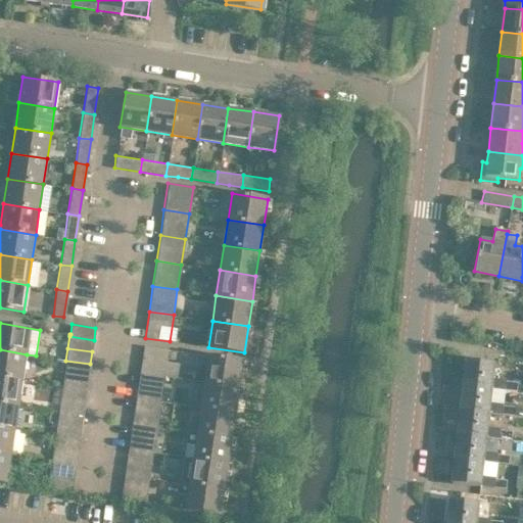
[(67,348),(92,351),(94,340),(69,336),(67,348)]
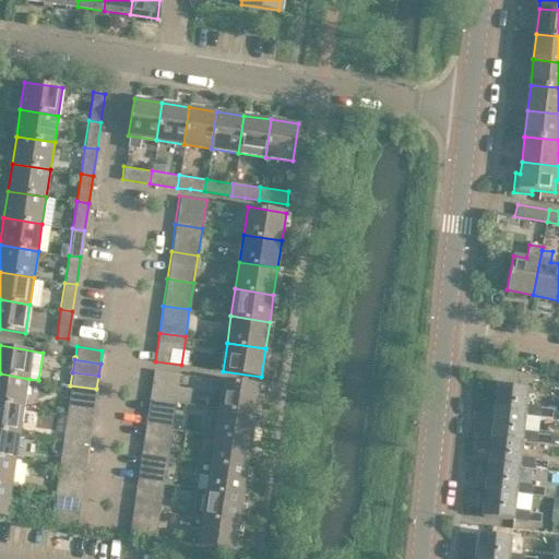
[(150,396),(176,401),(179,372),(153,369),(150,396)]
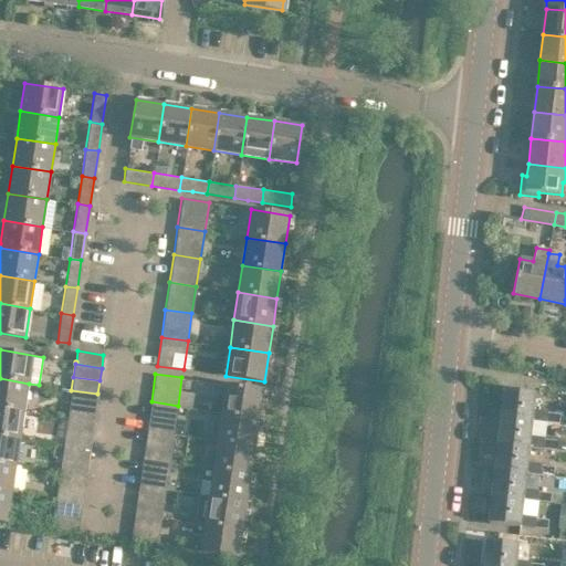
[(0,407),(24,411),(29,384),(0,378),(0,407)]
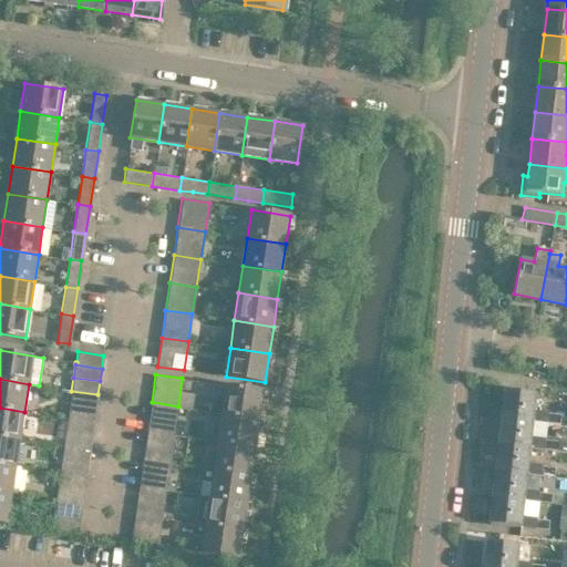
[(220,413),(259,419),(264,390),(225,384),(220,413)]
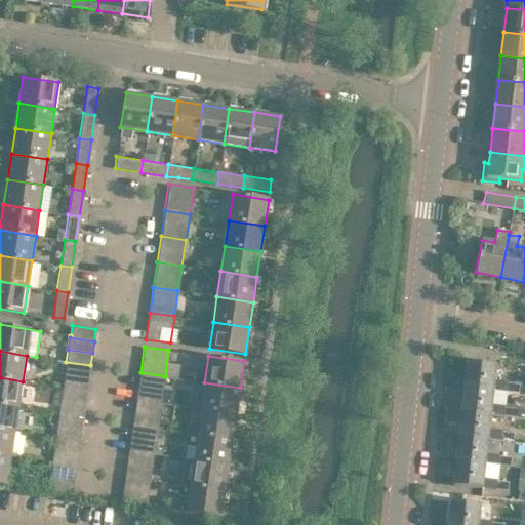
[(507,380),(494,379),(495,364),(468,361),(465,386),(493,389),(524,392),(524,382),(519,381),(518,384),(507,382),(507,380)]
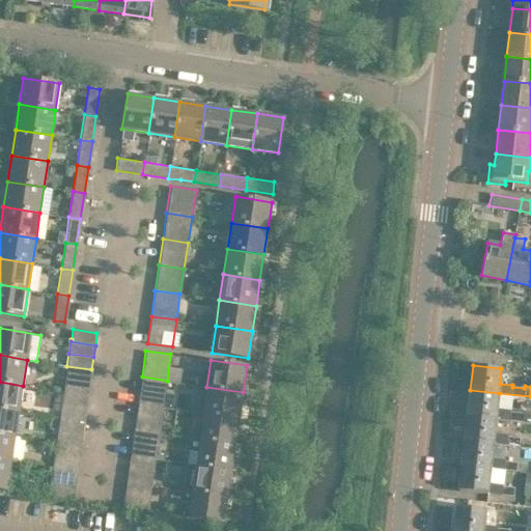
[(63,391),(88,395),(91,369),(66,366),(63,391)]
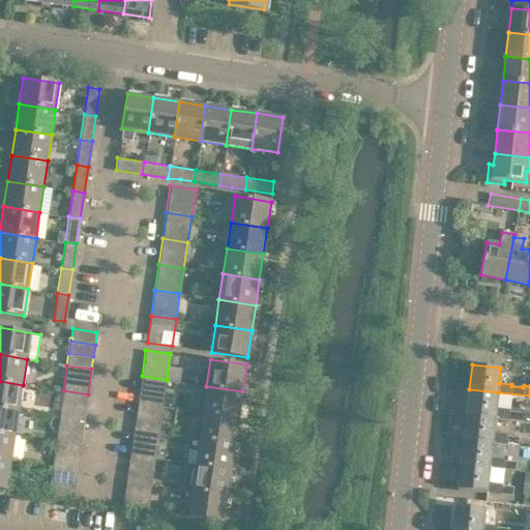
[(138,402),(163,406),(167,380),(142,376),(138,402)]
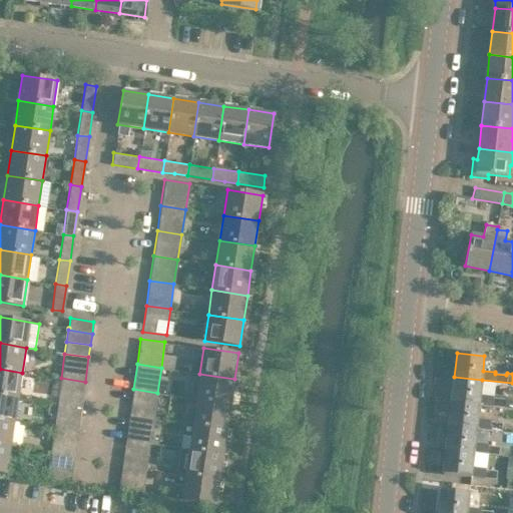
[(0,394),(18,397),(22,373),(0,369),(0,394)]
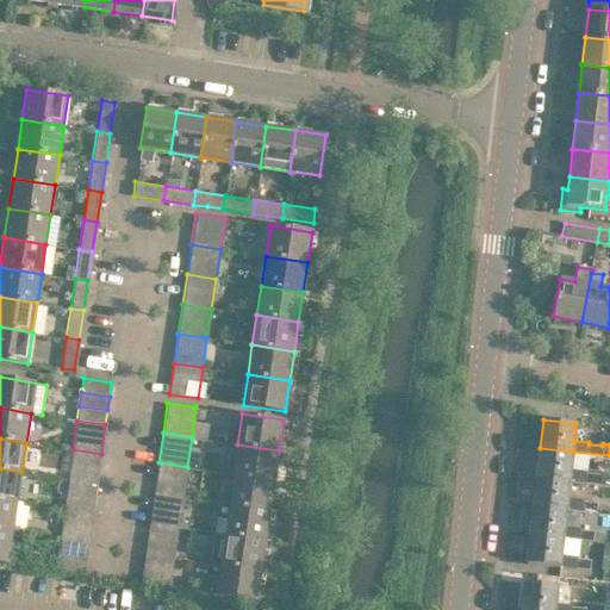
[(232,474),(274,480),(279,450),(237,444),(232,474)]
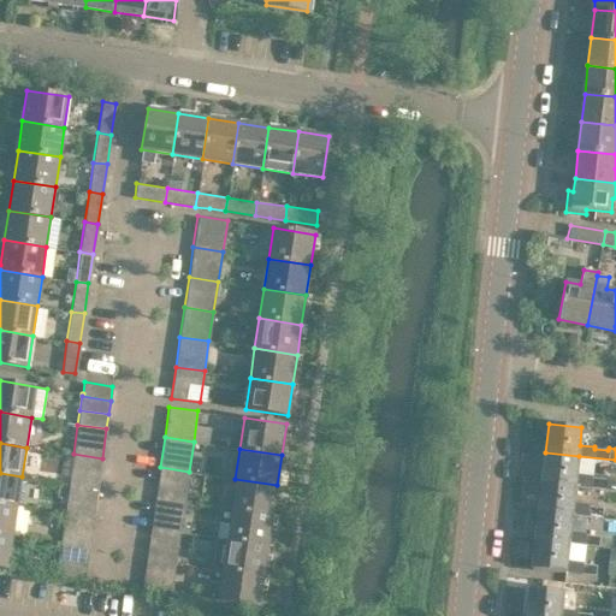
[(591,474),(576,473),(579,456),(545,452),(542,481),(575,485),(591,486),(615,489),(615,478),(591,477),(591,474)]
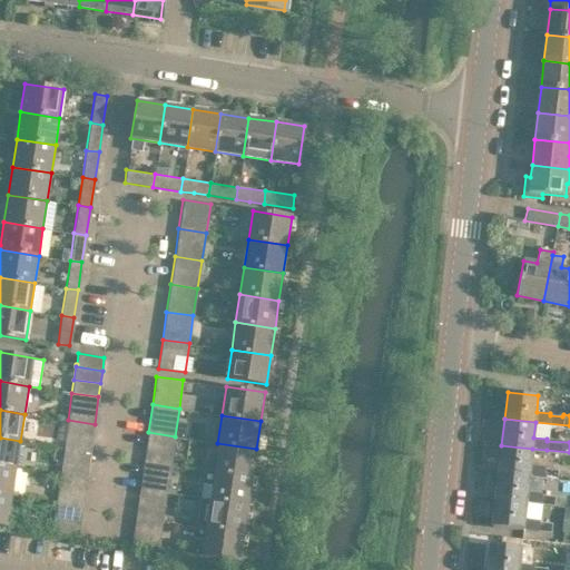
[(64,448),(90,452),(95,424),(68,420),(64,448)]
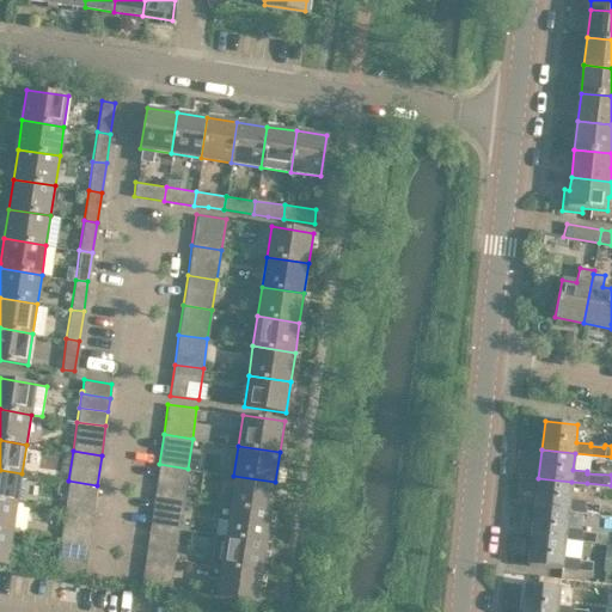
[(154,494),(183,499),(188,469),(159,464),(154,494)]
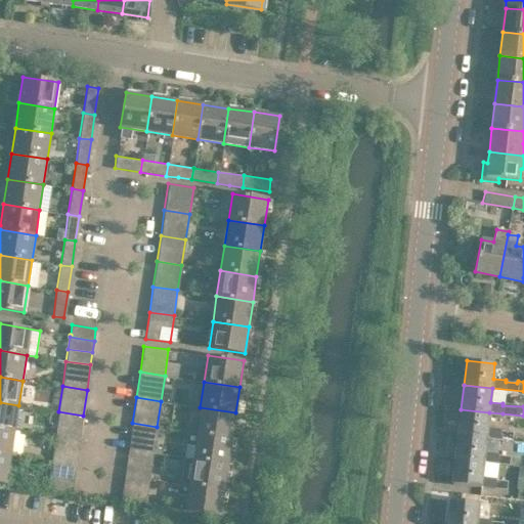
[(0,429),(14,431),(18,405),(0,402),(0,429)]
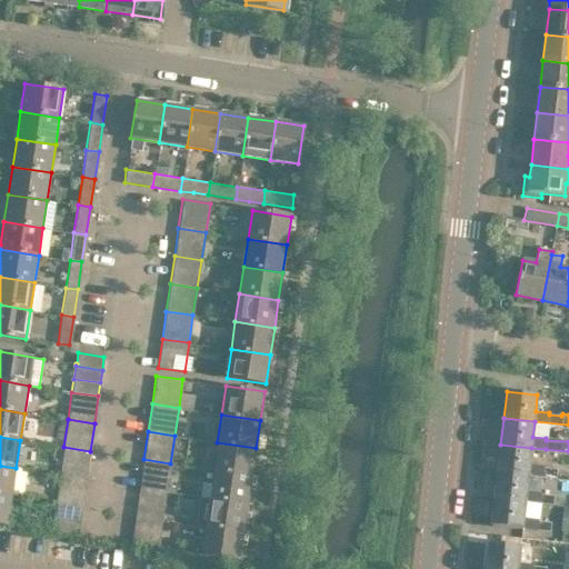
[(212,470),(251,476),(256,448),(217,442),(212,470)]
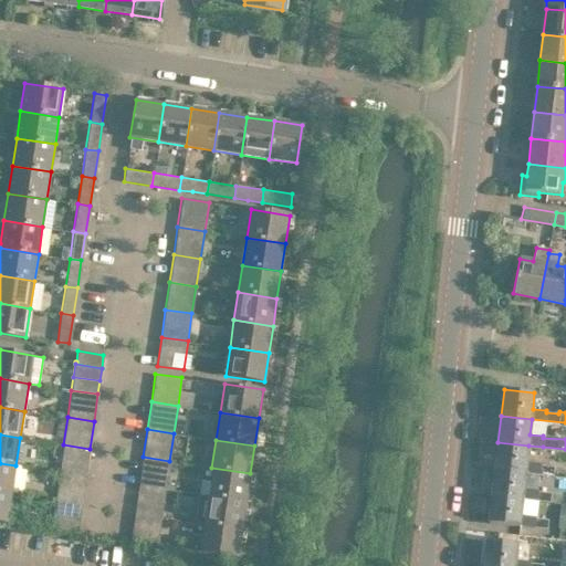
[(525,472),(536,473),(552,475),(553,467),(541,465),(543,447),(528,446),(498,442),(494,468),(525,472)]
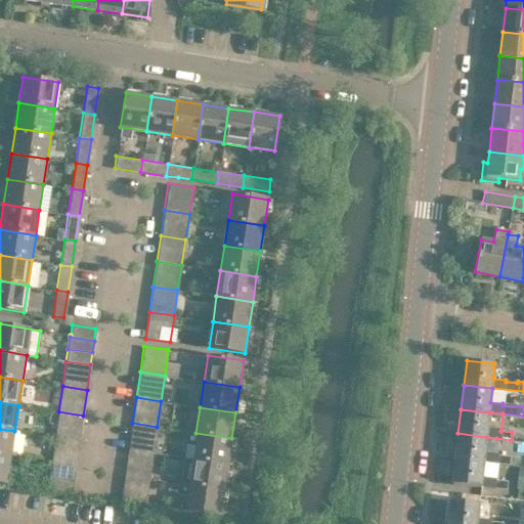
[(54,437),(79,441),(83,416),(58,411),(54,437)]
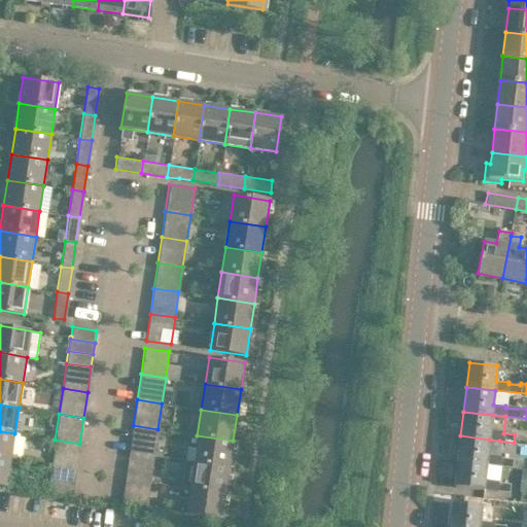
[(129,451),(153,455),(157,429),(133,425),(129,451)]
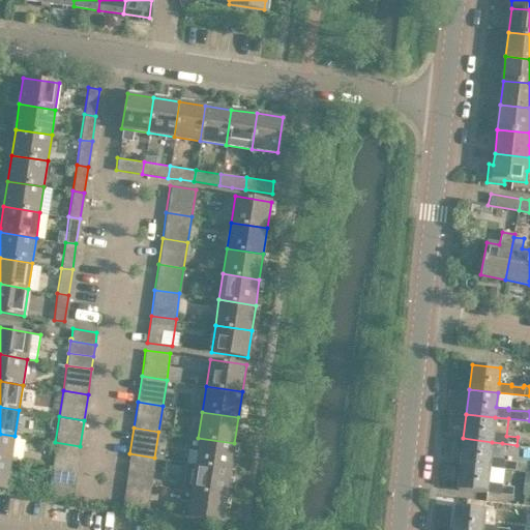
[(0,460),(10,462),(15,436),(0,434),(0,460)]
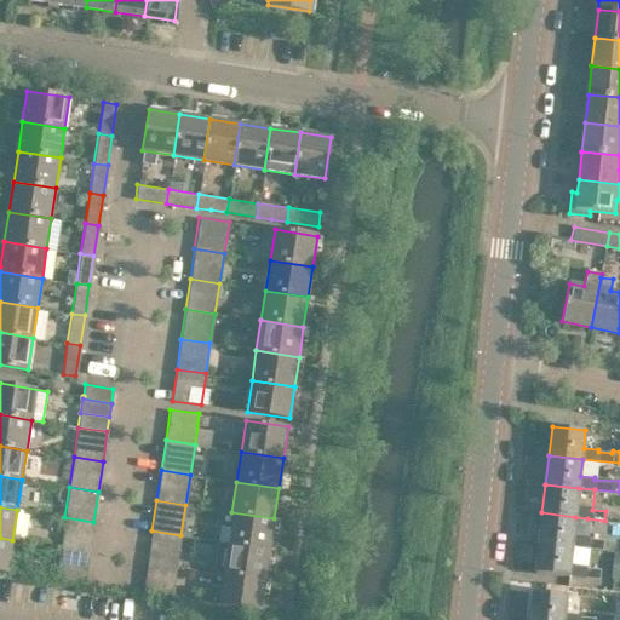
[(228,541),(269,549),(274,518),(231,512),(228,541)]
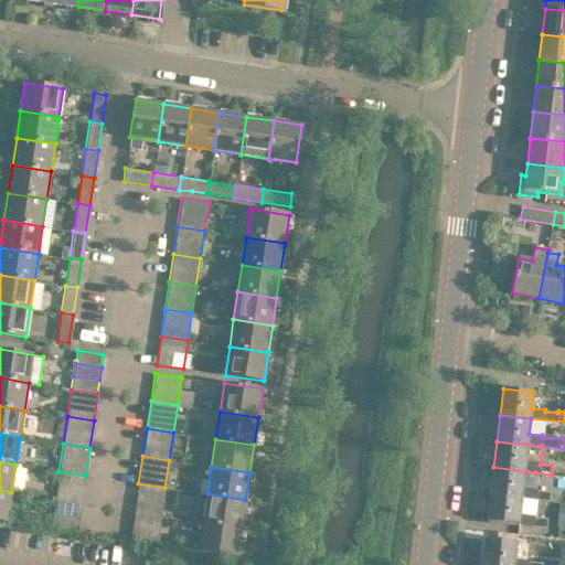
[(535,472),(524,471),(493,467),(491,493),(521,497),(547,500),(548,491),(533,489),(535,472)]
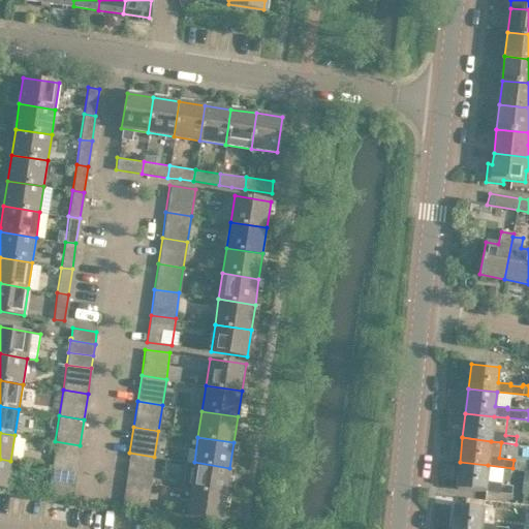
[(52,467),(76,471),(80,445),(55,441),(52,467)]
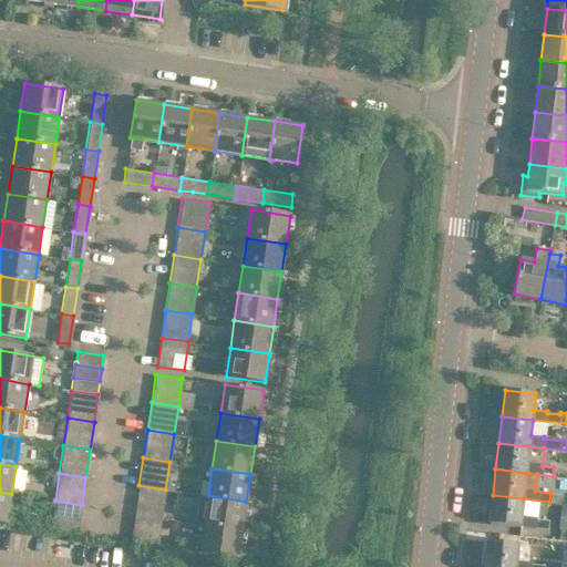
[(135,513),(162,517),(165,490),(138,485),(135,513)]
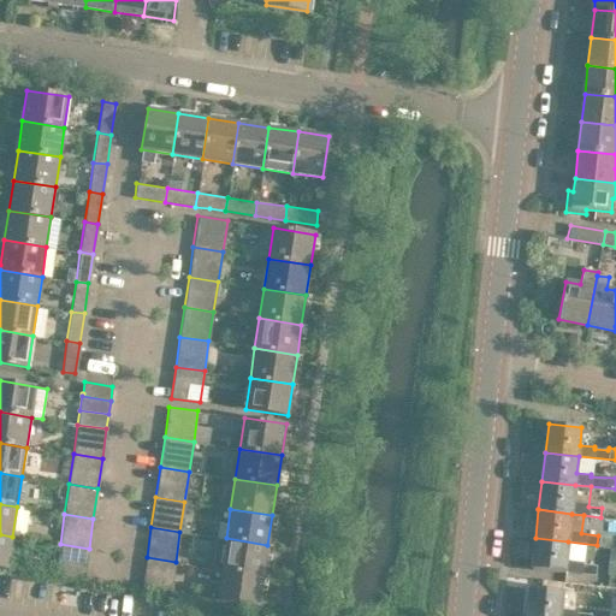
[(0,566),(9,568),(12,537),(0,534),(0,566)]
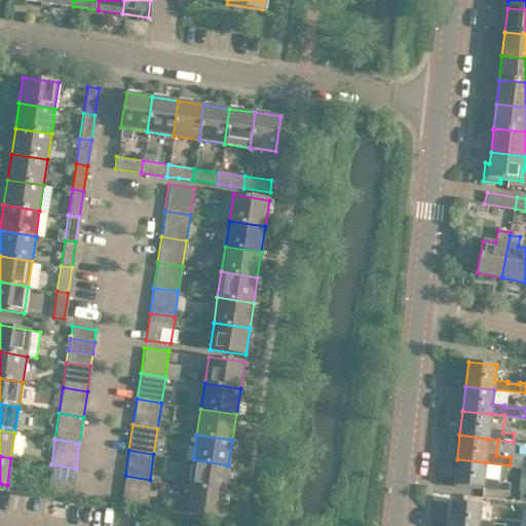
[(525,466),(525,458),(511,457),(510,465),(525,466)]
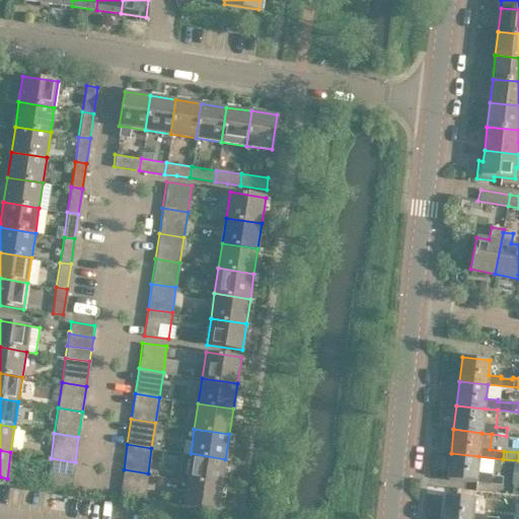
[(187,478),(222,485),(225,459),(191,453),(187,478)]
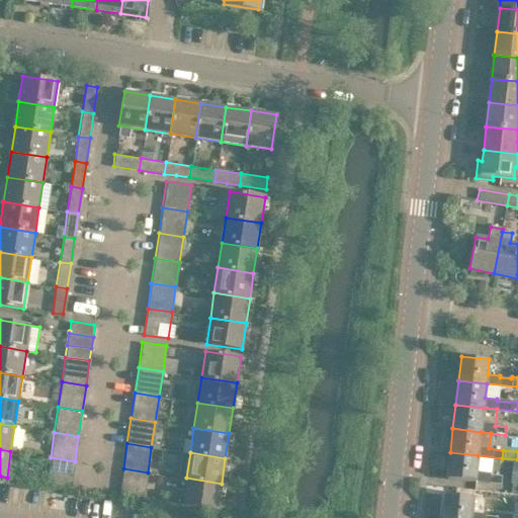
[(501,475),(477,471),(478,455),(450,452),(447,478),(500,484),(501,475)]
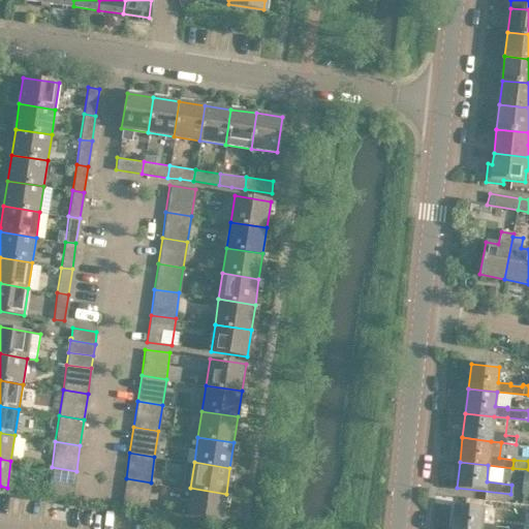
[(48,494),(72,498),(76,471),(52,467),(48,494)]
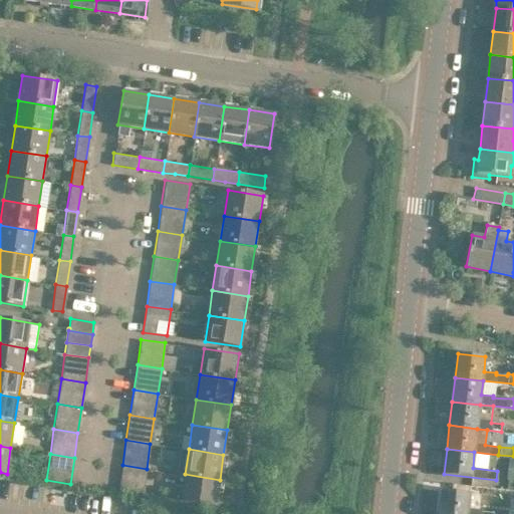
[(118,491),(143,495),(147,469),(122,465),(118,491)]
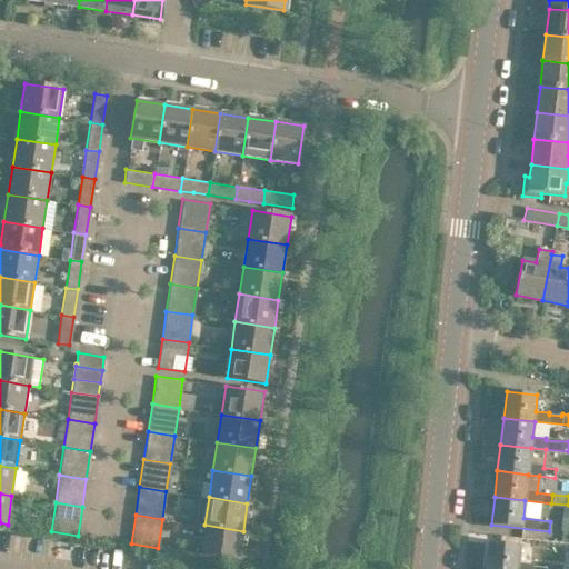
[(200,553),(239,559),(243,531),(205,525),(192,523),(191,536),(202,537),(200,553)]
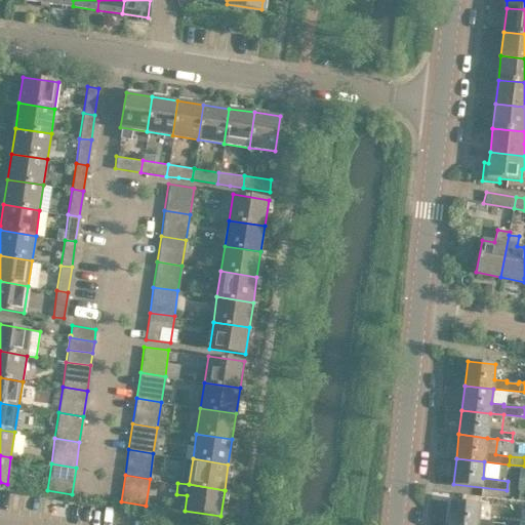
[(501,524),(502,523),(478,521),(480,503),(452,500),(448,524),(501,524)]
